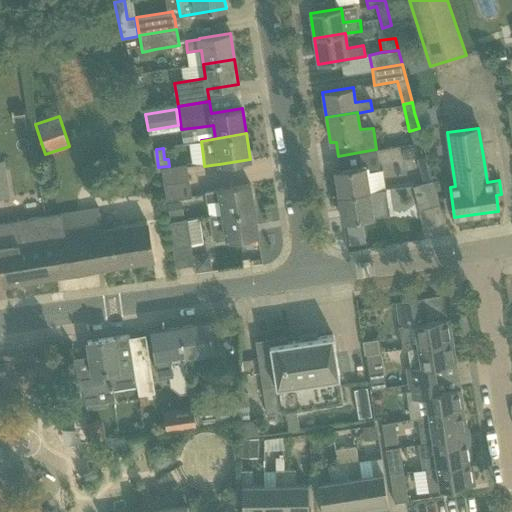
[(379,169),(376,149),(338,156),(340,170),(335,171),(339,196),(369,192),(366,171),(379,169)]
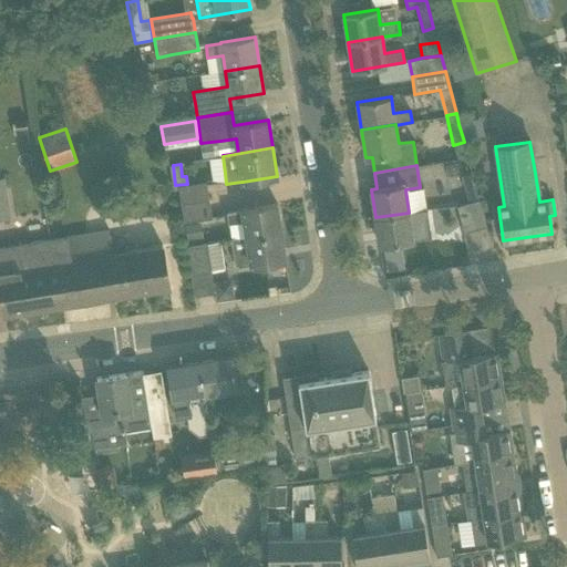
[(462,176),(468,203),(480,199),(473,174),(462,176)]
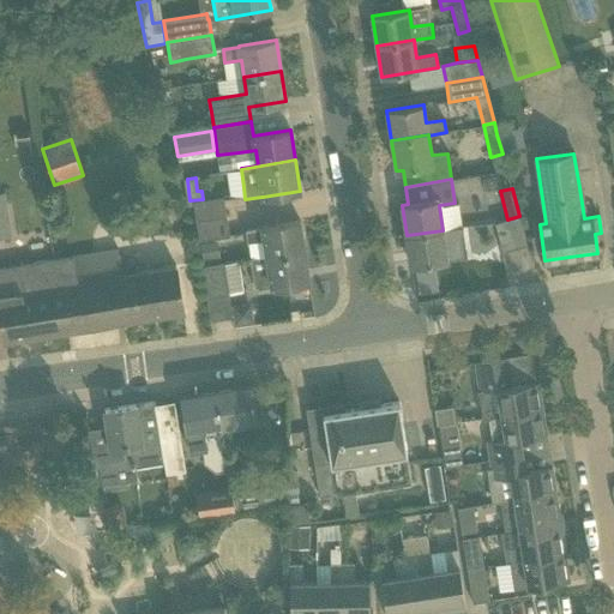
[(227,218),(224,197),(193,202),(197,223),(227,218)]
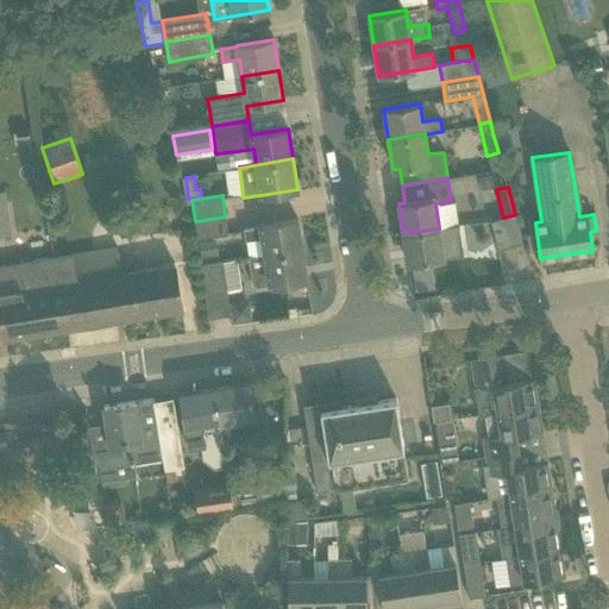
[(0,237),(13,236),(8,208),(0,208),(0,237)]
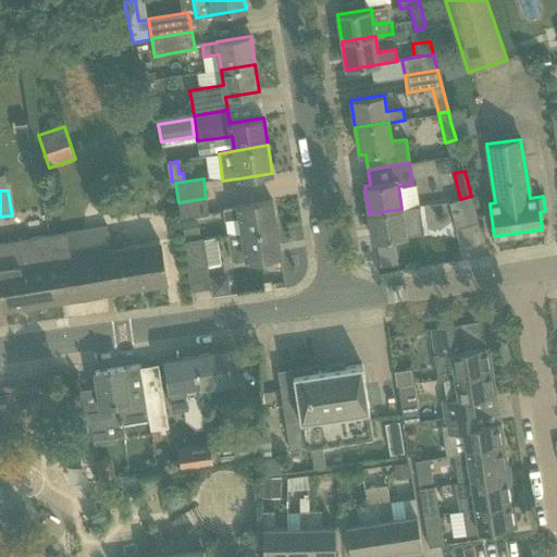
[(471,196),(460,199),(448,202),(455,229),(478,223),(471,196)]
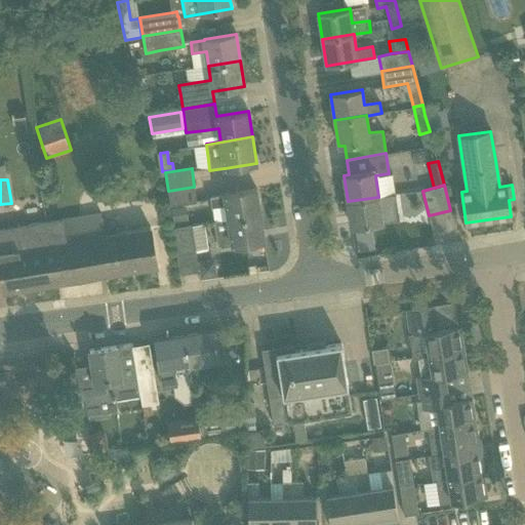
[(194,187),(168,191),(170,205),(196,202),(194,187)]
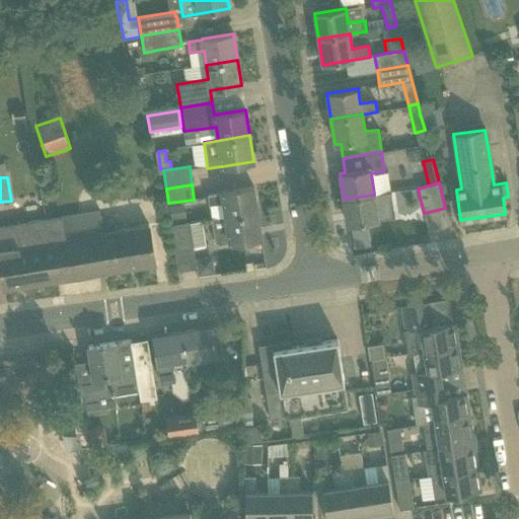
[(212,220),(257,213),(253,187),(221,192),(221,193),(207,195),(209,206),(222,204),(224,217),(212,219),(212,220)]
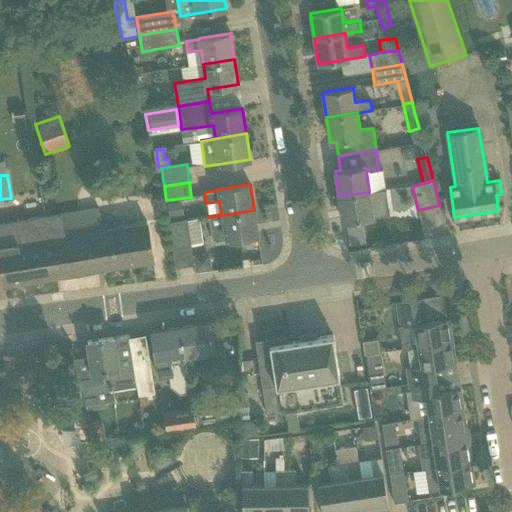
[(373,217),(369,192),(339,196),(343,222),(373,217)]
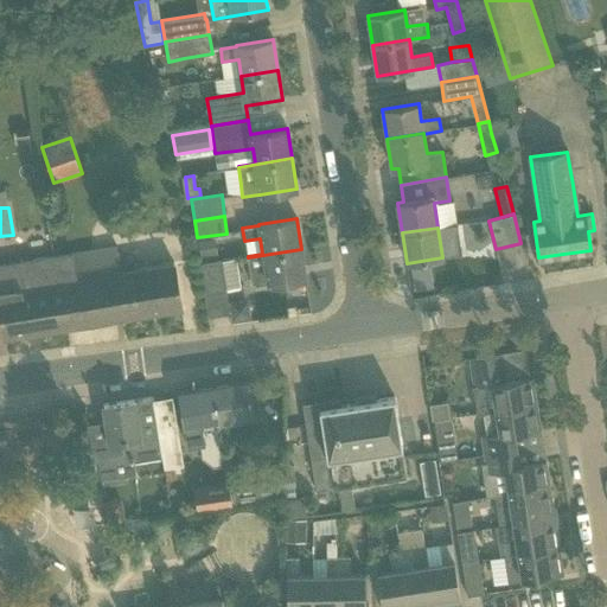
[(199,241),(202,256),(213,255),(212,240),(199,241)]
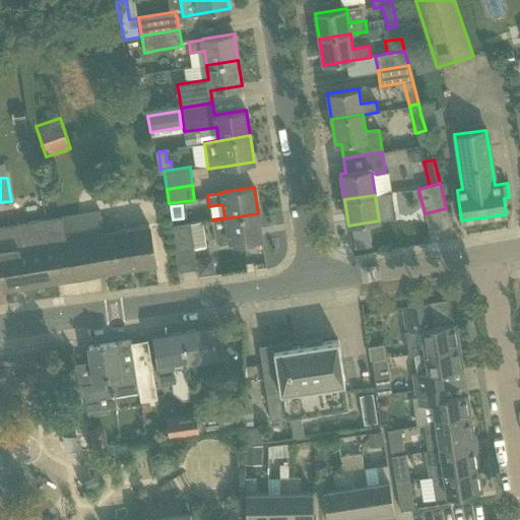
[(57,242),(63,280),(153,265),(155,265),(149,225),(104,234),(101,211),(46,220),(50,243),(57,242)]
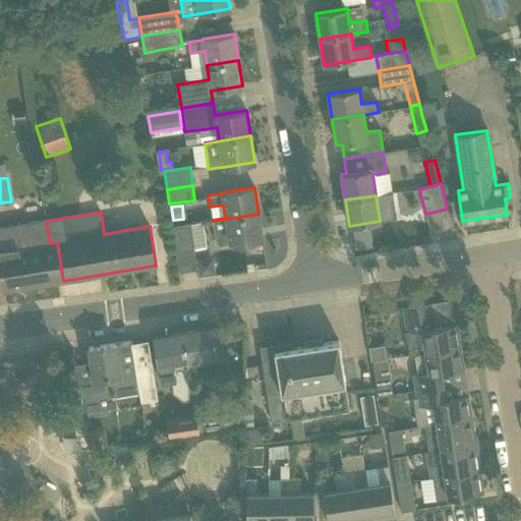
[(258,214),(213,221),(217,245),(230,243),(230,244),(263,239),(258,214)]
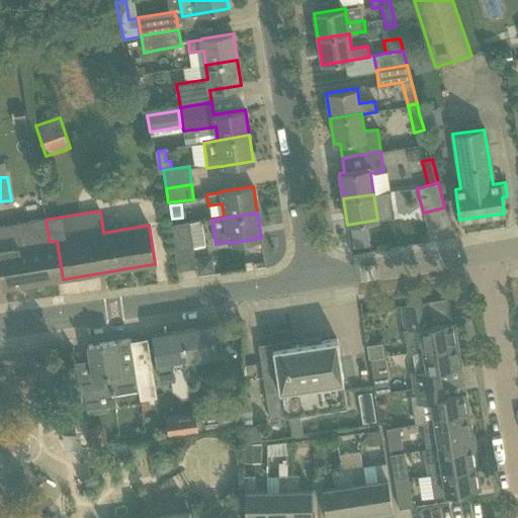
[(0,227),(0,261),(4,289),(6,288),(63,279),(57,241),(50,242),(46,220),(0,227)]
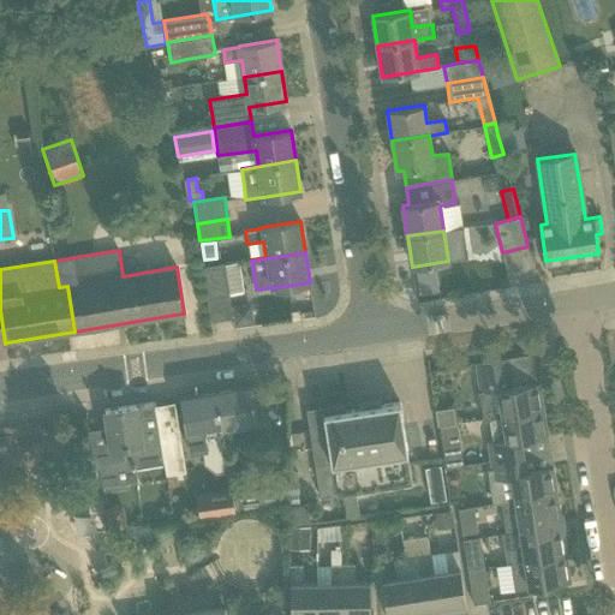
[(239,262),(202,267),(207,298),(230,294),(225,269),(240,268),(239,262)]
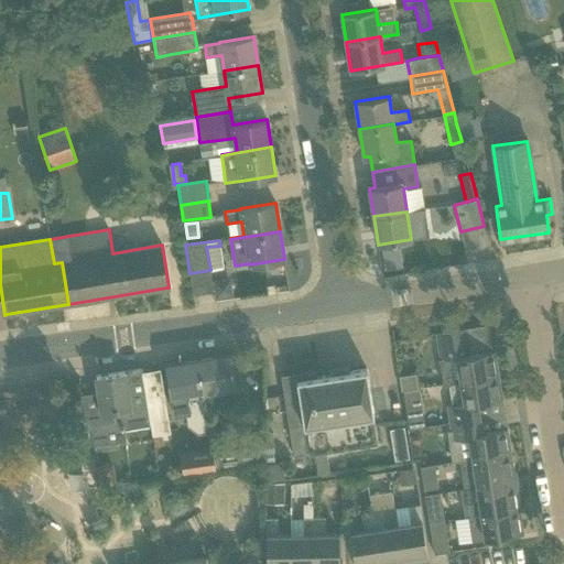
[(232,295),(230,279),(214,281),(216,299),(232,295)]
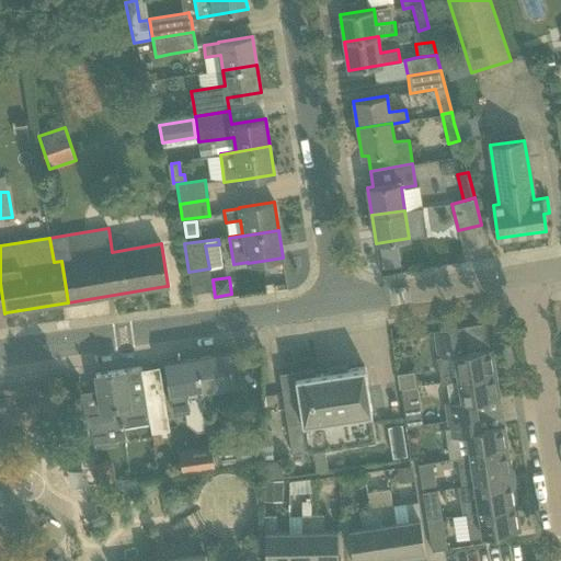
[(467,353),(465,340),(462,327),(434,331),(438,358),(442,382),(458,379),(495,374),(492,348),(467,353)]
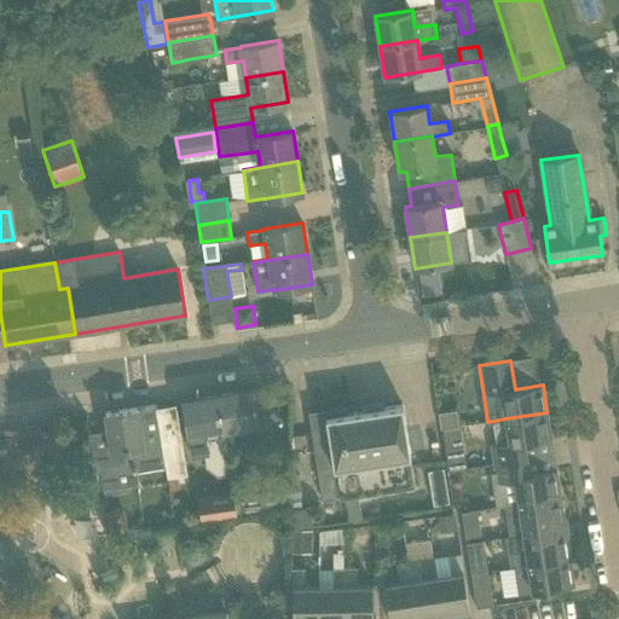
[(253,389),(218,395),(226,449),(261,443),(253,389)]
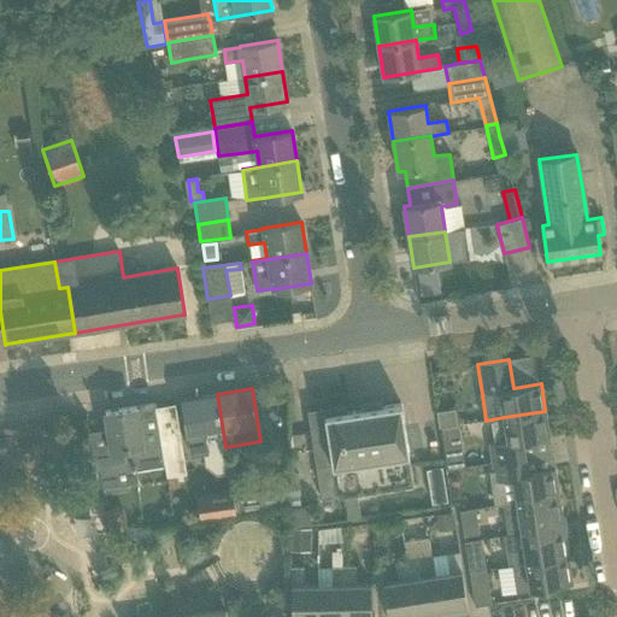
[(222,428),(224,447),(225,447),(217,394),(182,399),(191,453),(209,450),(205,432),(222,428)]
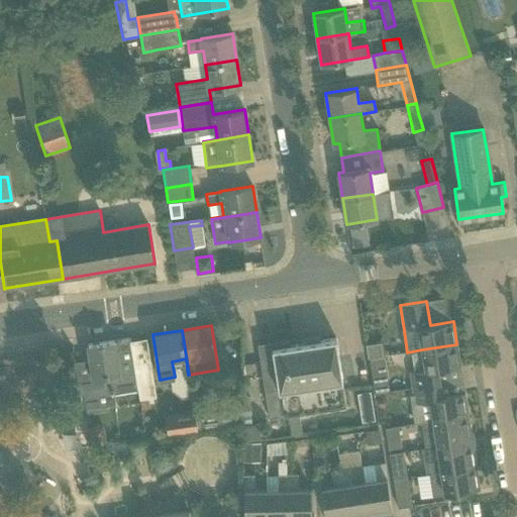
[(114,340),(88,344),(95,390),(83,391),(86,409),(116,404),(114,394),(138,390),(133,360),(130,338),(121,339),(121,341),(114,342),(114,340)]
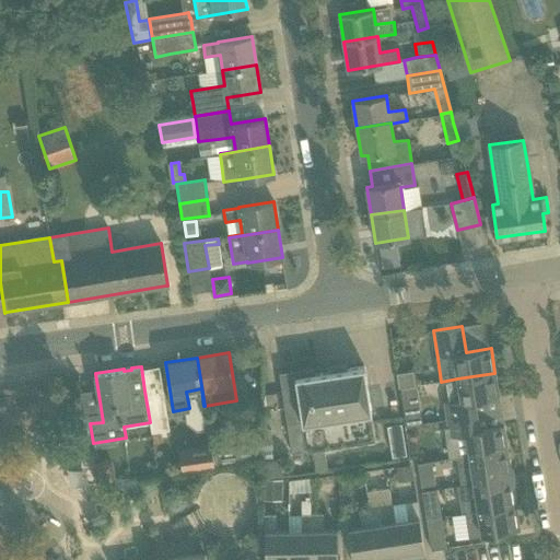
[(375,441),(366,385),(364,366),(294,377),(295,383),(281,385),(287,422),(287,423),(292,453),(306,451),(306,452),(375,441)]
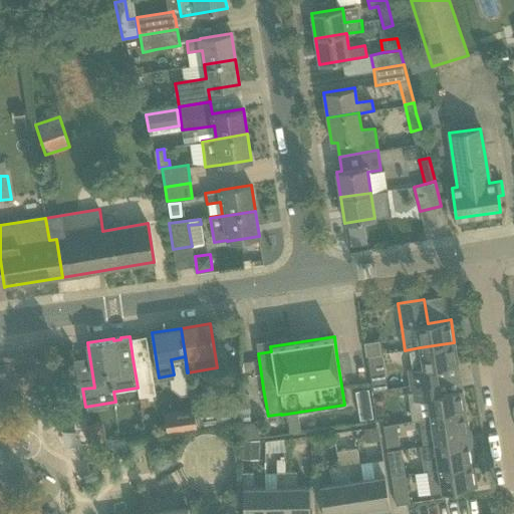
[(420,347),(423,366),(407,370),(409,386),(438,380),(436,368),(458,365),(454,342),(420,347)]
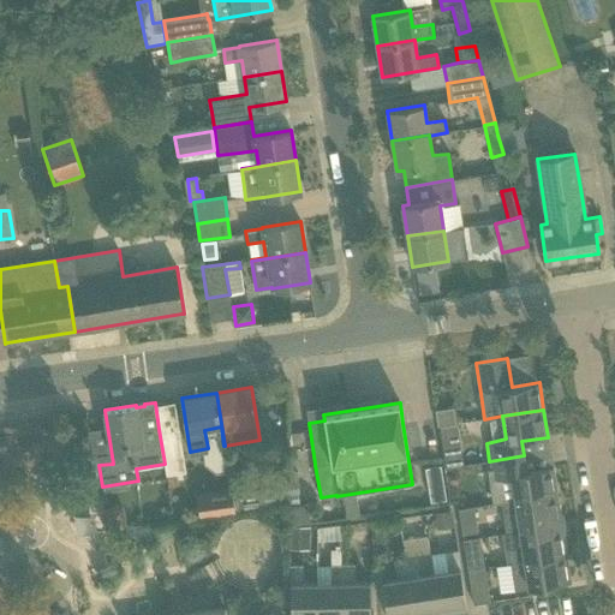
[(159,429),(165,464),(166,475),(186,470),(179,427),(159,429)]
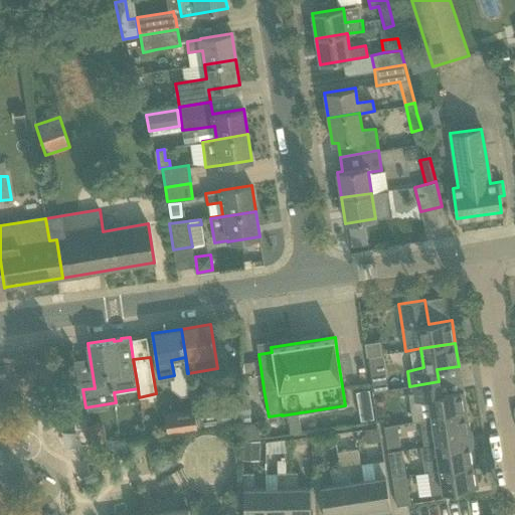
[(385,374),(371,376),(373,390),(388,388),(385,374)]
